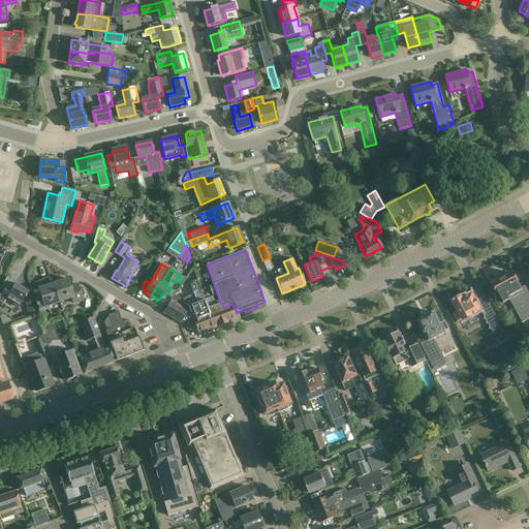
[(494,284),(493,284),(498,292),(504,304),(510,301),(522,323),(528,319),(528,291),(526,285),(521,288),(518,282),(519,282),(515,274),(502,280),(499,279),(495,281),(494,284)]
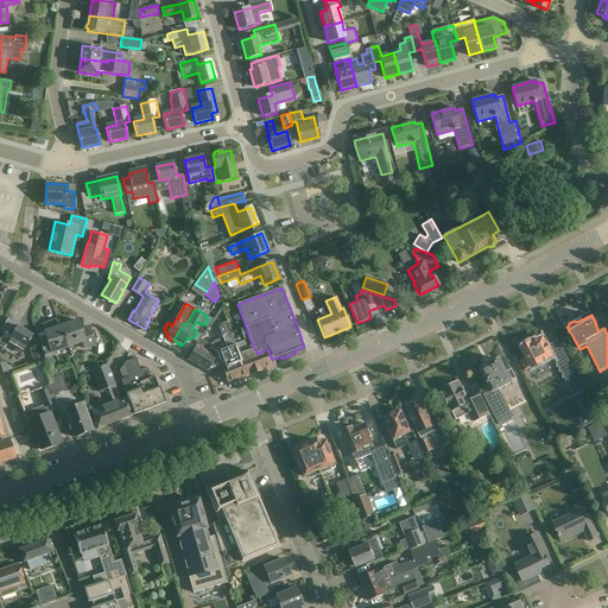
[(77,321),(61,327),(68,348),(81,344),(82,347),(86,350),(95,347),(88,328),(81,330),(77,321)]
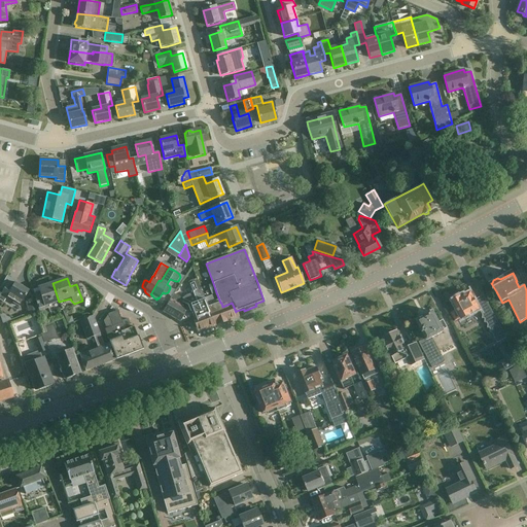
[(174,293),(170,300),(175,303),(185,309),(184,311),(186,312),(185,313),(187,319),(191,317),(197,328),(196,328),(196,329),(197,332),(198,332),(200,332),(214,326),(204,300),(201,290),(198,282),(197,279),(188,282),(192,292),(185,295),(182,299),(179,296),(174,293)]
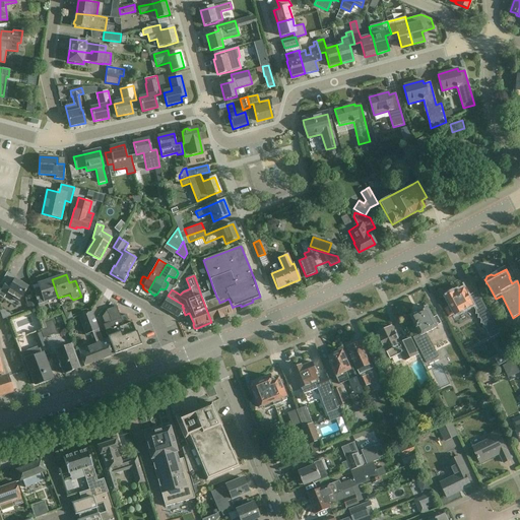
[(21,283),(14,279),(11,283),(6,280),(2,287),(0,289),(0,297),(3,299),(5,295),(19,303),(27,287),(27,286),(28,284),(22,280),(21,283)]
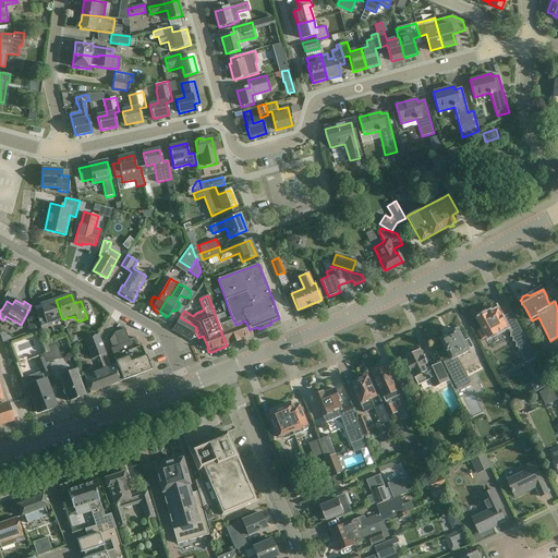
[(62,319),(56,300),(40,304),(41,310),(35,312),(41,329),(51,326),(50,324),(62,319)]
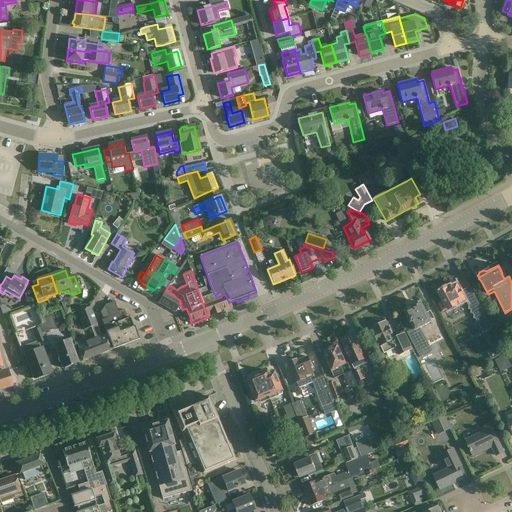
[(210,284),(207,275),(202,278),(206,286),(210,284)]
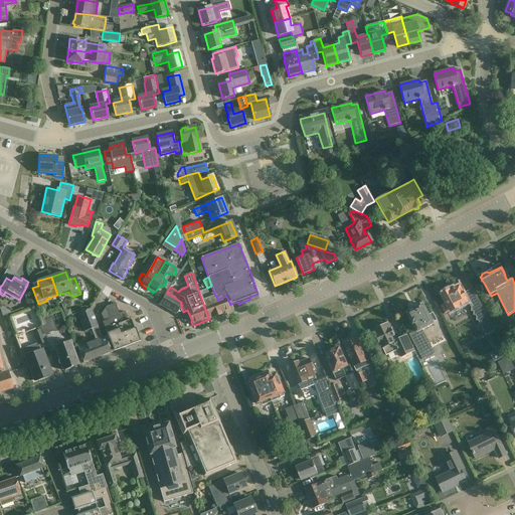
[(447,303),(441,306),(446,315),(452,311),(452,312),(469,303),(472,309),(472,312),(474,312),(474,316),(476,316),(477,318),(477,322),(479,322),(479,325),(481,326),(486,335),(495,330),(489,319),(473,288),(464,293),(460,285),(451,291),(447,290),(444,292),(443,295),(447,303)]
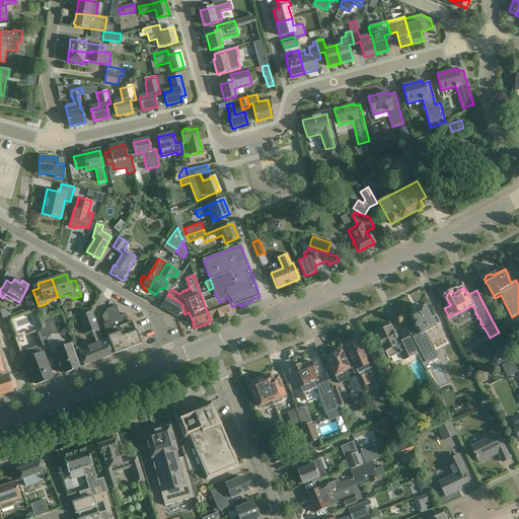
[(234,312),(232,306),(232,307),(228,298),(219,302),(218,298),(217,298),(212,300),(208,292),(201,295),(211,321),(234,312)]
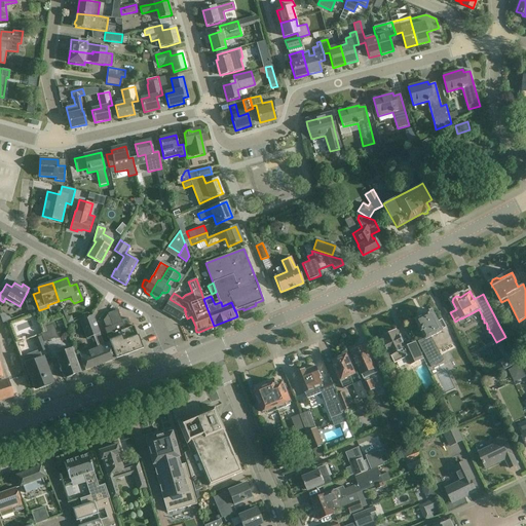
[(185,308),(170,299),(162,310),(180,321),(187,318),(185,312),(186,311),(184,310),(185,308)]
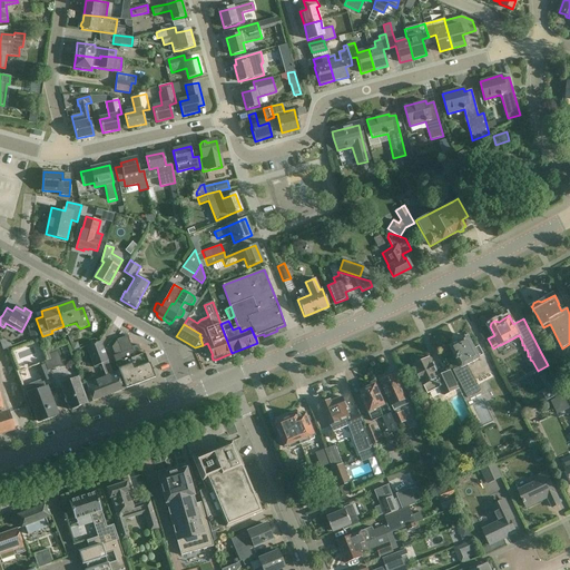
[(37,326),(29,330),(32,338),(40,335),(37,326)]
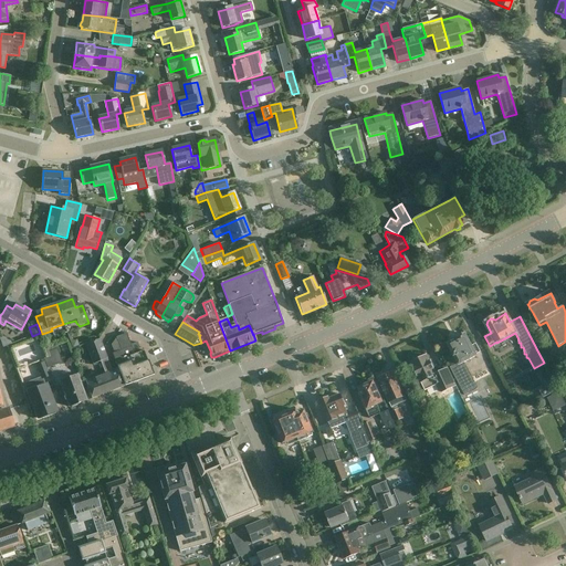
[(119,350),(112,353),(122,380),(123,386),(136,380),(152,375),(143,350),(133,354),(132,350),(129,345),(126,333),(122,335),(115,337),(119,350)]
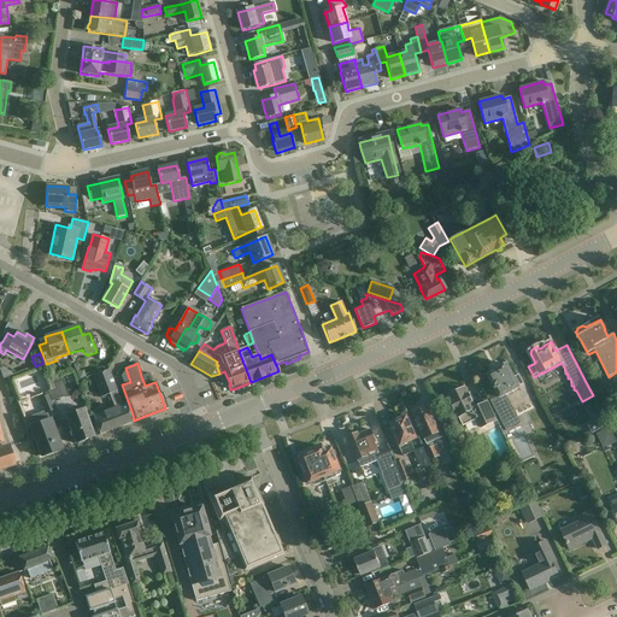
[(500,369),(488,376),(492,382),(499,397),(492,401),(495,410),(499,415),(507,432),(521,424),(516,415),(506,395),(521,388),(519,387),(524,385),(523,382),(519,375),(515,377),(507,365),(506,366),(504,364),(500,365),(500,369)]
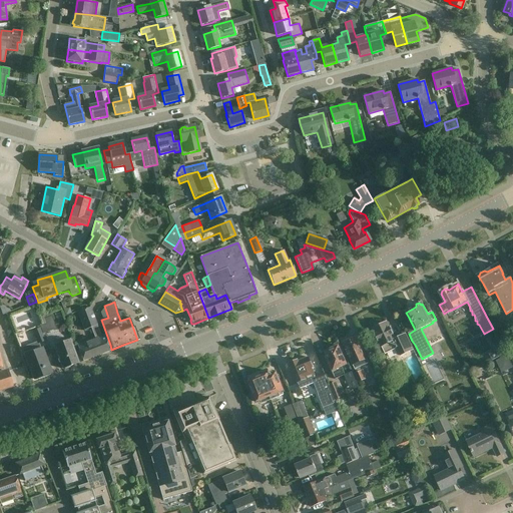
[(100,337),(90,308),(77,313),(84,332),(90,330),(94,340),(76,347),(82,362),(111,351),(105,335),(100,337)]
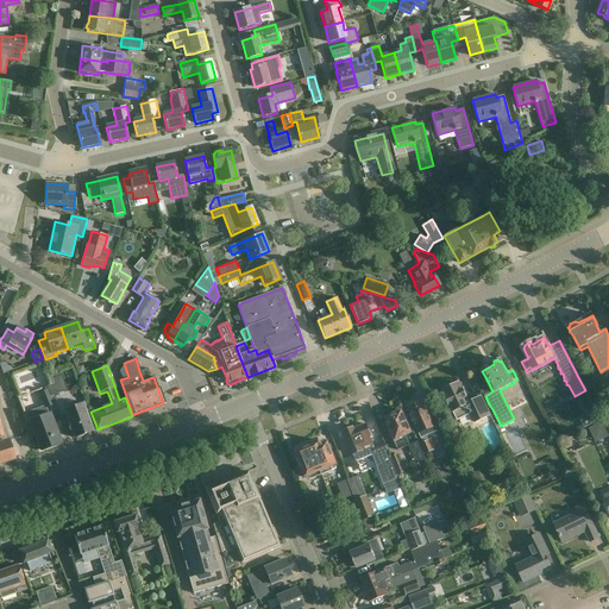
[(51,396),(67,390),(61,375),(50,380),(52,383),(46,385),(48,389),(51,396)]
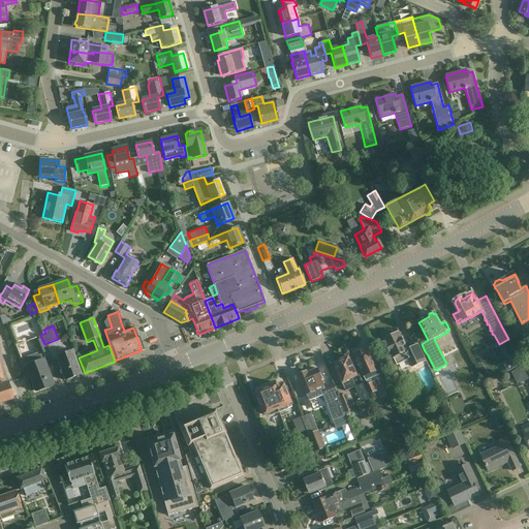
[(408,351),(399,333),(385,340),(394,358),(398,365),(410,360),(413,367),(427,361),(419,345),(408,351)]
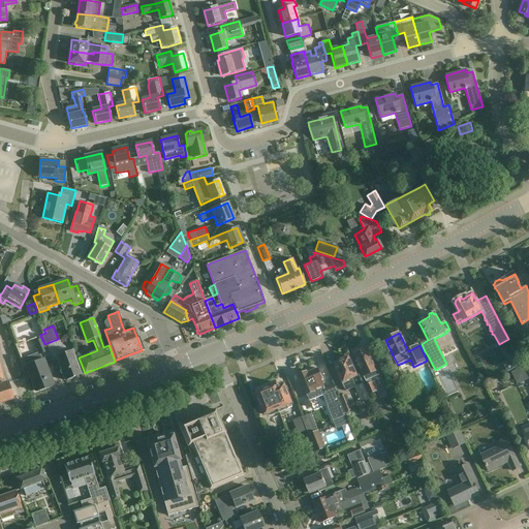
[(48,352),(44,344),(41,338),(33,341),(38,355),(48,352)]
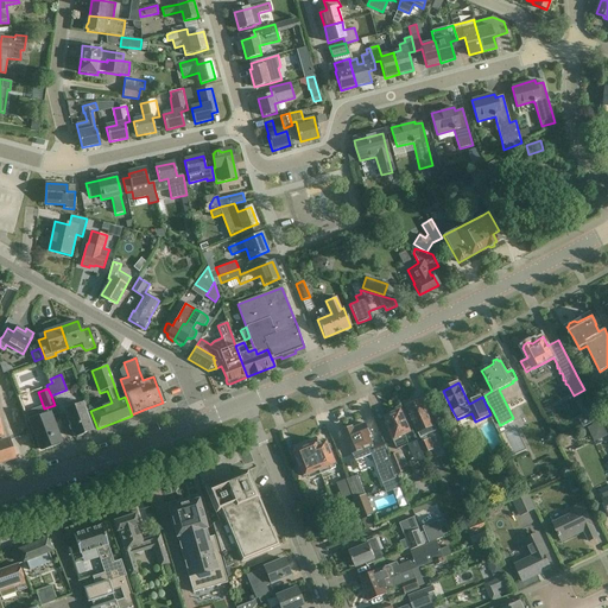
[(415,404),(407,407),(407,409),(416,426),(420,438),(437,431),(435,425),(437,424),(431,411),(426,412),(426,410),(428,410),(424,399),(423,400),(420,398),(415,400),(415,404)]
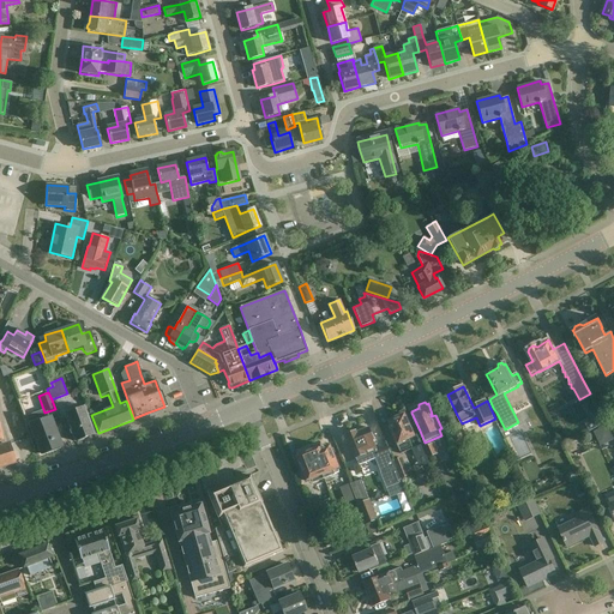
[(92,434),(83,407),(76,409),(73,408),(67,410),(67,413),(65,414),(74,441),(92,434)]
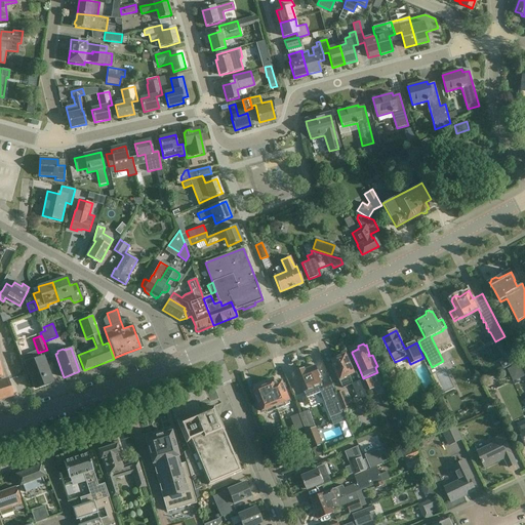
[(338,358),(333,360),(338,371),(336,372),(342,388),(353,384),(349,375),(355,373),(347,355),(346,355),(345,355),(345,354),(344,354),(344,353),(342,353),(341,353),(340,353),(340,354),(339,354),(338,355),(338,356),(338,357),(338,358)]
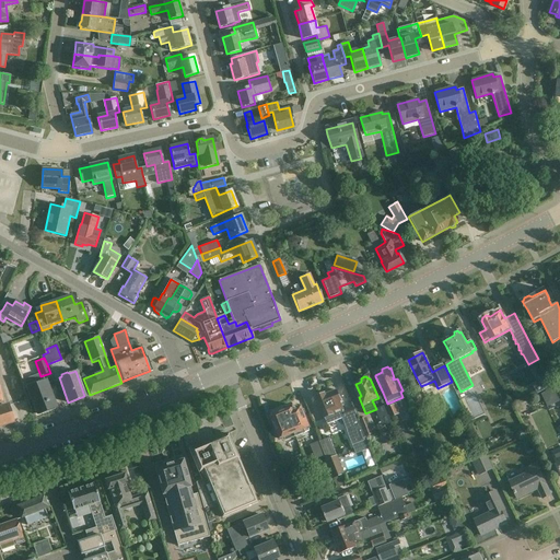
[(55,407),(45,380),(27,387),(37,413),(55,407)]
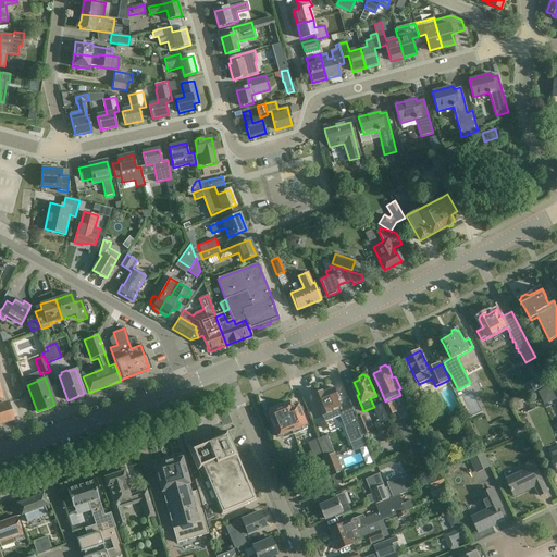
[(556,397),(551,385),(537,392),(544,405),(556,398),(556,397)]
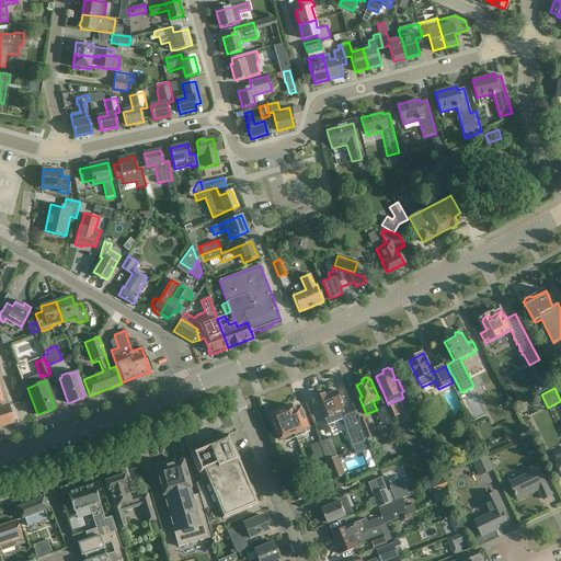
[(419,390),(411,393),(416,408),(424,404),(419,390)]
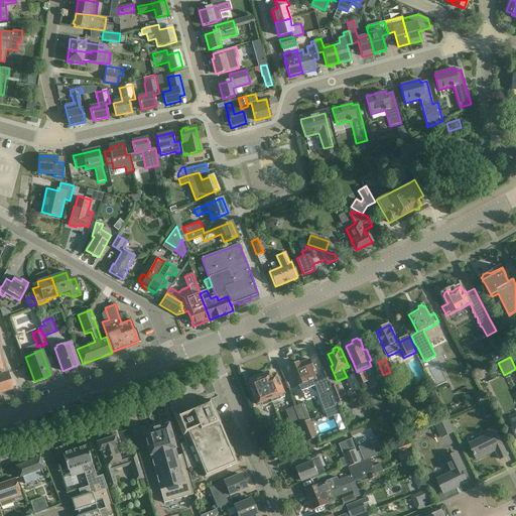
[(300,363),(291,366),(299,385),(300,385),(302,391),(316,385),(321,398),(326,410),(329,418),(342,413),(338,402),(332,387),(328,376),(317,380),(316,378),(317,378),(314,370),(310,360),(300,364),(300,363)]
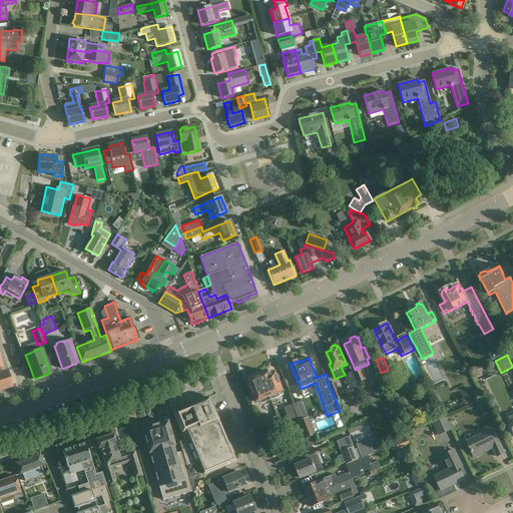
[(0,368),(1,368),(0,361),(0,390),(11,387),(6,371),(0,374),(0,373),(0,368)]
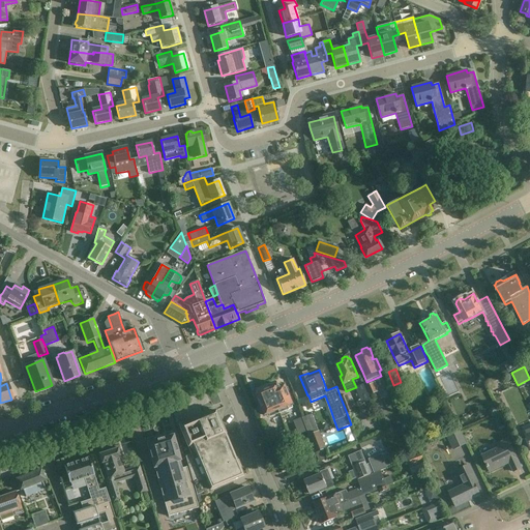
[(442,376),(448,395),(458,391),(450,373),(442,376)]
